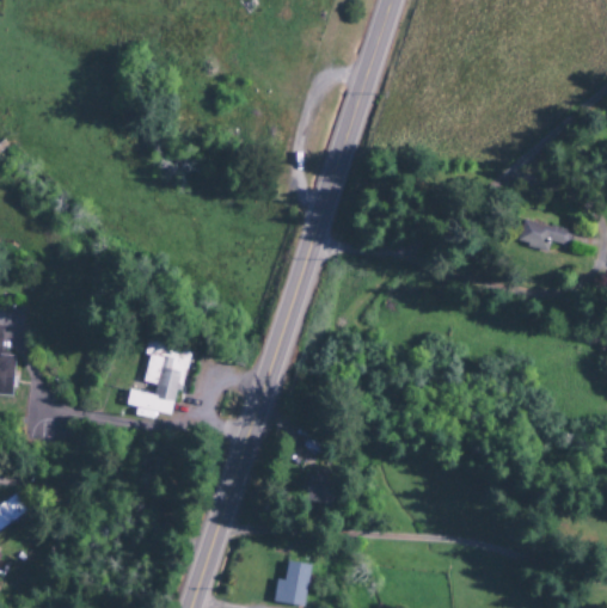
[(572,231),(526,216),(519,240),(549,250),(551,240),(568,245),(572,231)]
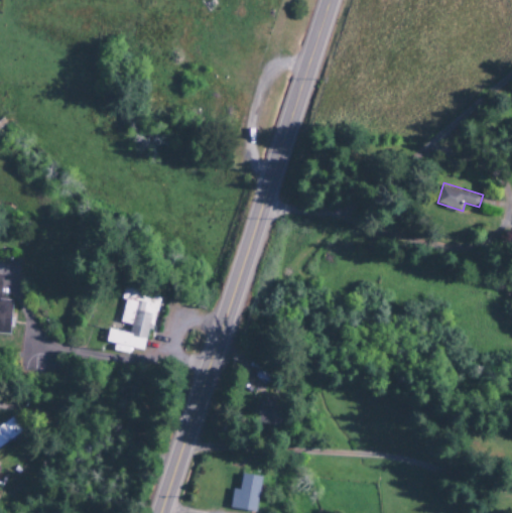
[(3,272),(0,272),(0,332),(12,333),(14,296),(3,296),(3,272)]
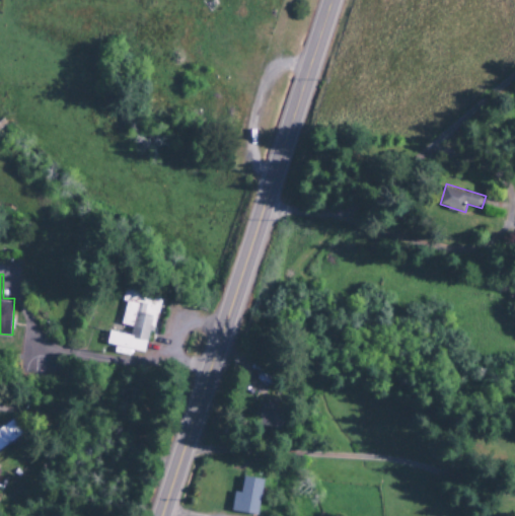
[(149,352),(161,295),(126,288),(124,299),(127,300),(122,322),(133,325),(132,334),(111,328),(107,343),(149,352)]
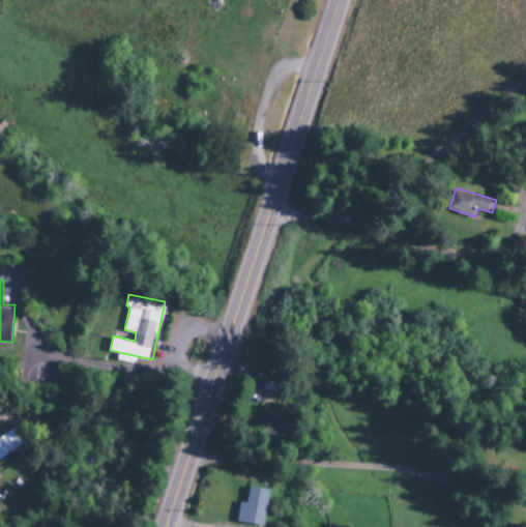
[(265,432),(289,437),(292,415),(268,411),(265,432)]
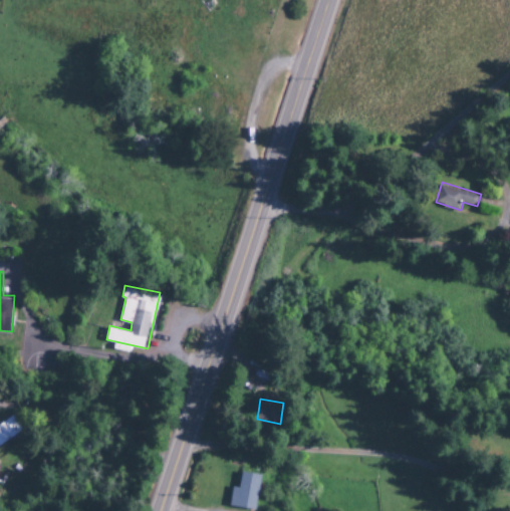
[(0,445),(24,428),(13,414),(0,423),(0,445)]
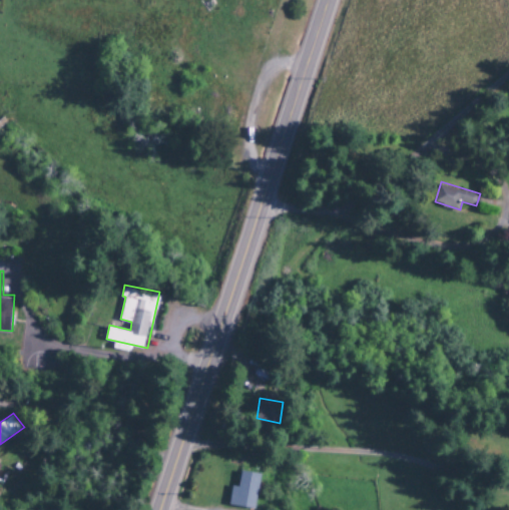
[(256,508),(262,473),(241,469),(238,485),(233,484),(229,503),(256,508)]
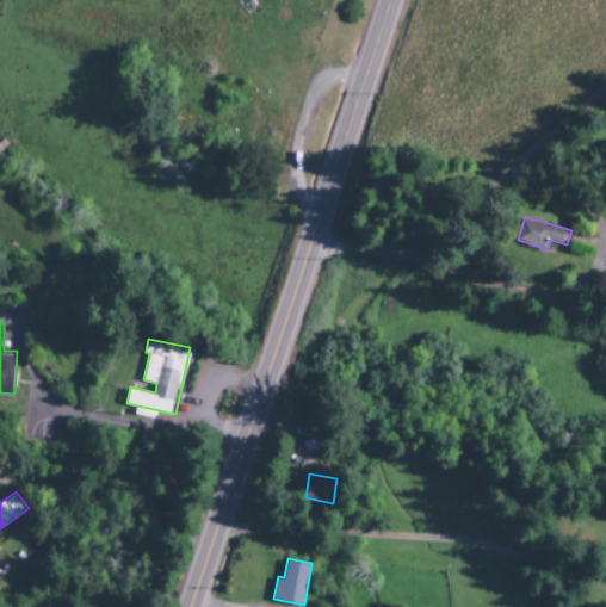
All buildings are outlined.
